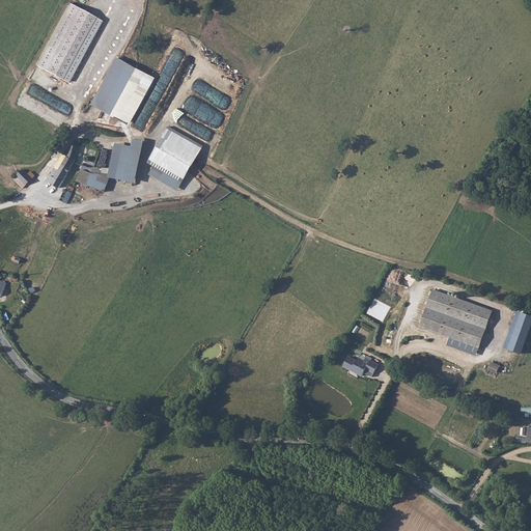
[(101,21),(70,4),(35,66),(66,83),(101,21)]
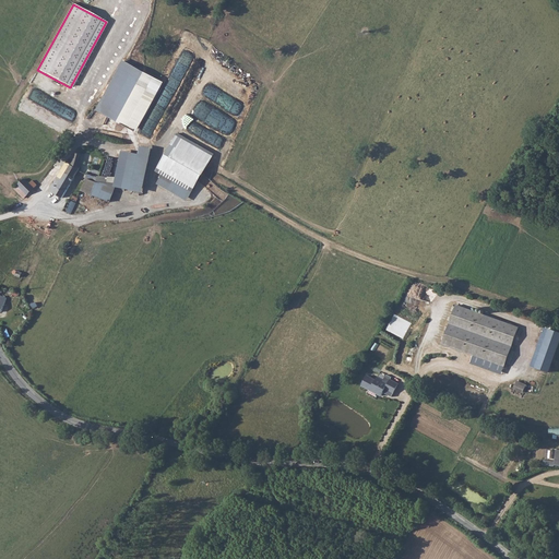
[(118,21),(108,46),(117,48),(126,24),(118,21)]
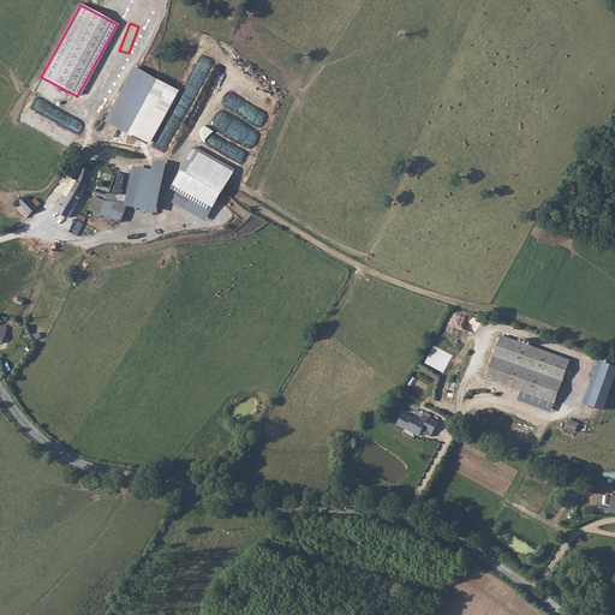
[(180,89),(136,65),(106,120),(150,144),(180,89)]
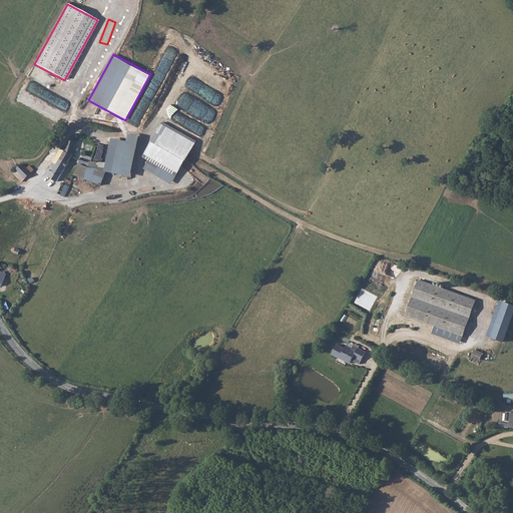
[(195,143),(163,124),(143,157),(149,160),(144,168),(171,184),(176,176),(195,143)]
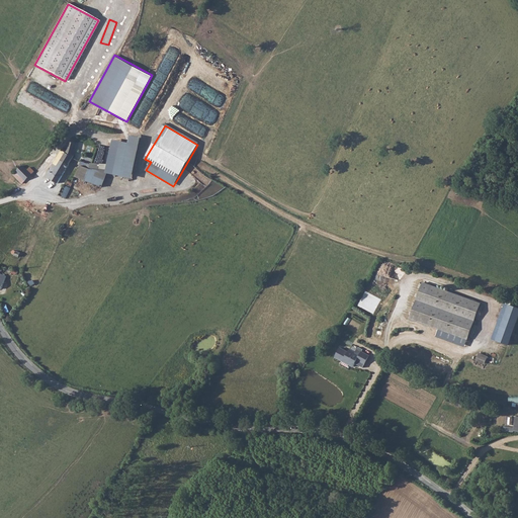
[(133,180),(141,140),(131,138),(128,145),(113,142),(106,175),(122,178),(133,180)]
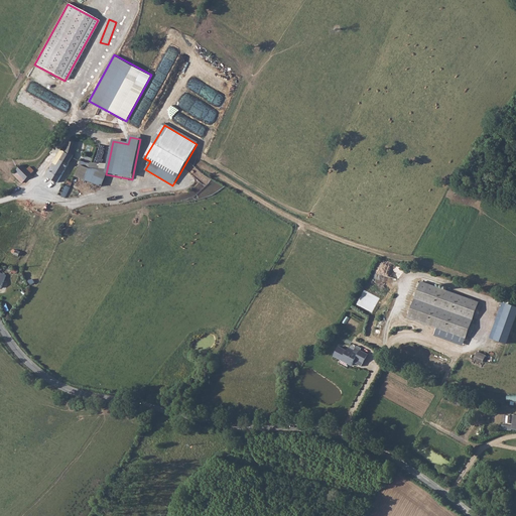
[(45,175),(57,182),(68,163),(69,164),(77,144),(70,139),(66,148),(65,151),(57,164),(53,163),(45,175)]
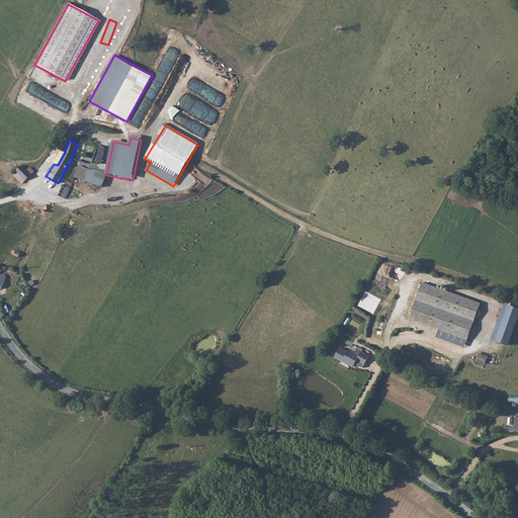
[(91,147),(87,146),(81,162),(83,163),(81,166),(80,165),(79,168),(83,169),(77,177),(102,187),(107,177),(90,168),(91,163),(95,149),(91,147)]
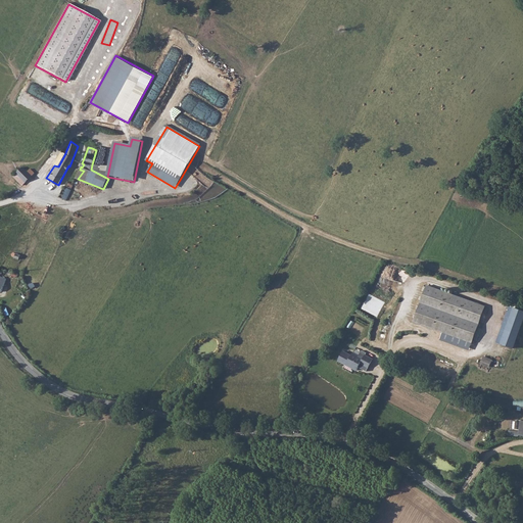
[(15,174),(27,184),(34,177),(27,172),(22,167),(15,174)]
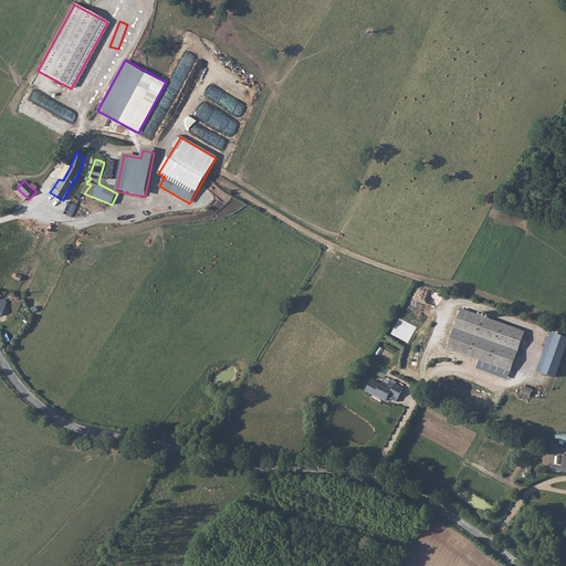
[(74,203),(67,215),(72,217),(77,206),(74,203)]
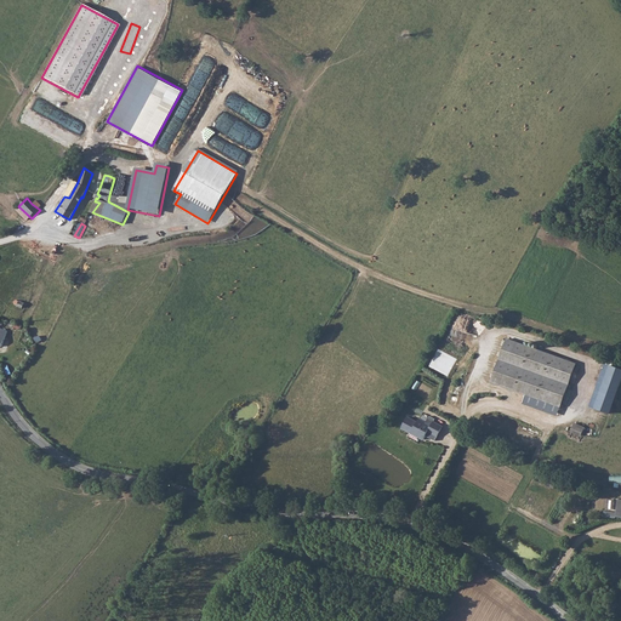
[(548,228),(547,237),(562,239),(564,232),(548,228)]
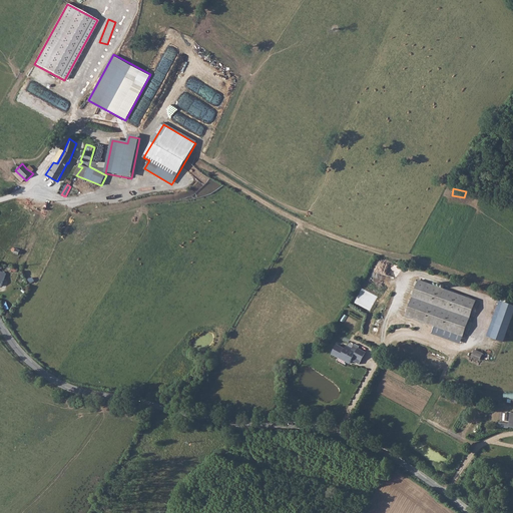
[(476,301),(418,280),(404,315),(433,327),(432,334),(460,345),(476,301)]
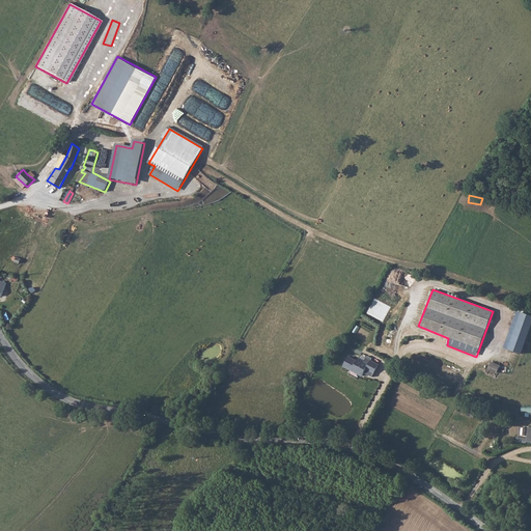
[(530,326),(530,315),(515,310),(502,347),(521,354),(530,326)]
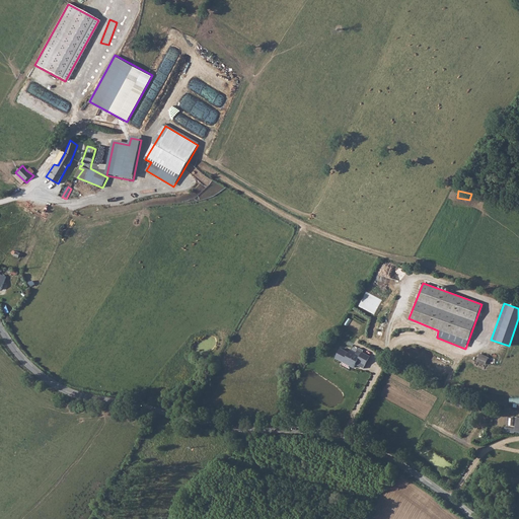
[(349,353),(340,348),(335,358),(353,368),(355,364),(364,369),(370,356),(352,347),(349,353)]
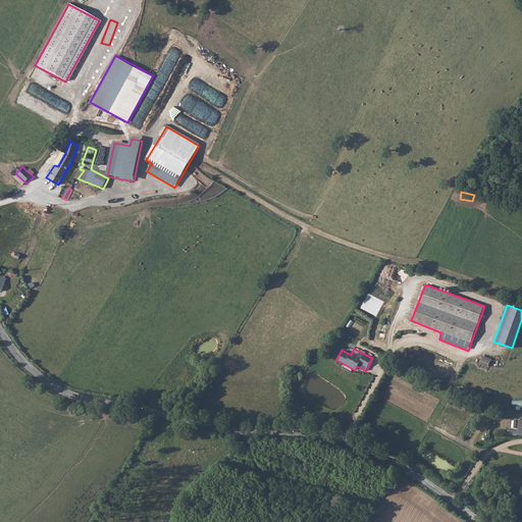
[(521,399),(513,400),(513,409),(521,409),(521,399)]
